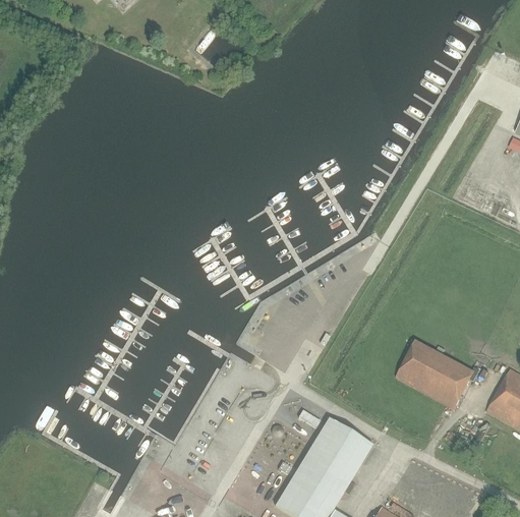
[(327,331),(321,340),(326,342),(331,333),(327,331)]
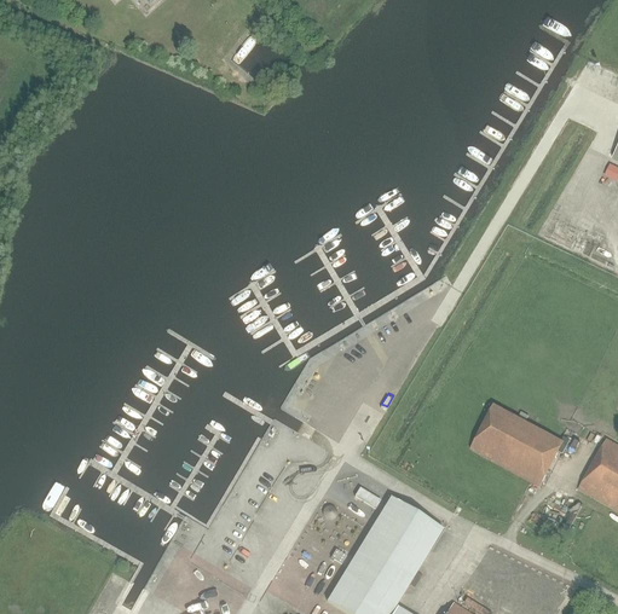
[(565,439),(560,449),(564,450),(571,436),(564,434),(562,438),(565,439)]
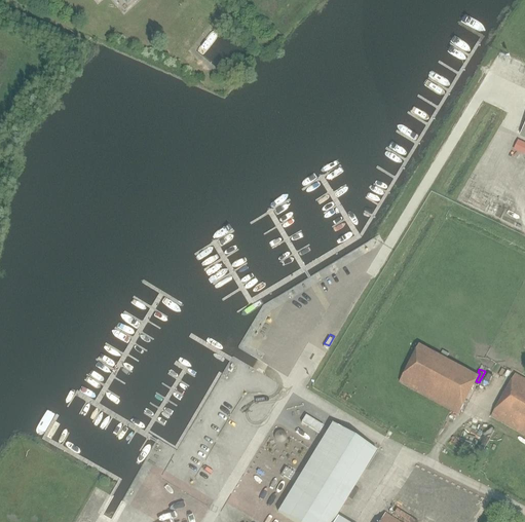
[(524,375),(517,371),(493,414),(524,431),(524,375)]
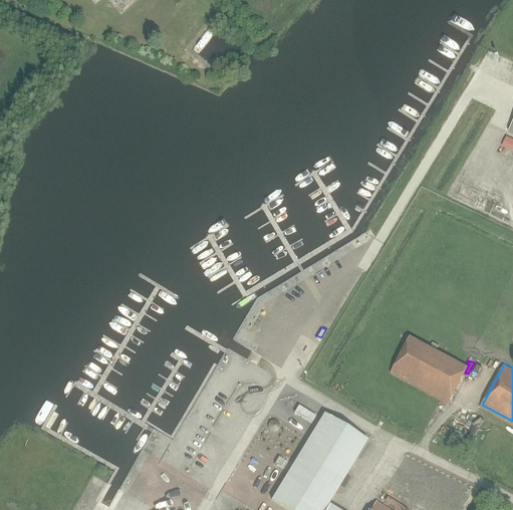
[(299,402),(295,409),(312,420),(316,413),(299,402)]
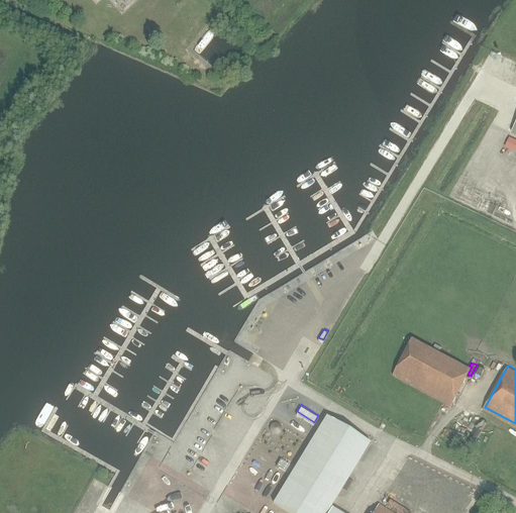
[(327,413),(274,500),(295,512),(325,512),(371,439),(327,413)]
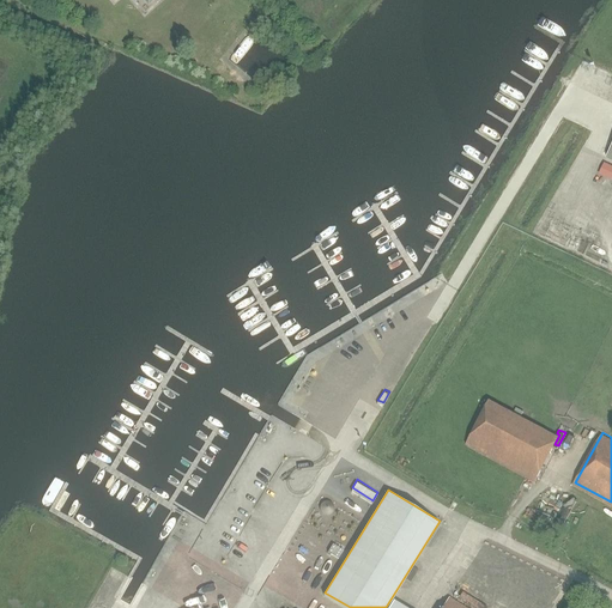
[(557,521),(564,524),(577,497),(569,493),(557,521)]
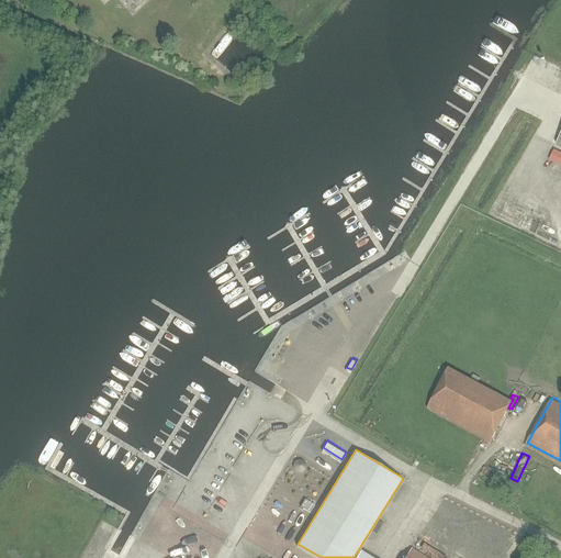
[(433,557),(412,545),(404,557),(433,557)]
